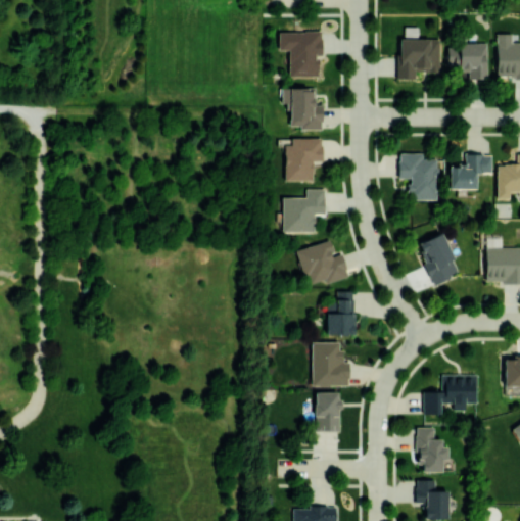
[(290,51),(280,51),(280,33),(306,33),(306,32),(323,32),(323,39),(323,56),(317,56),(317,59),(320,59),(320,78),(317,78),(290,78),(290,51)]
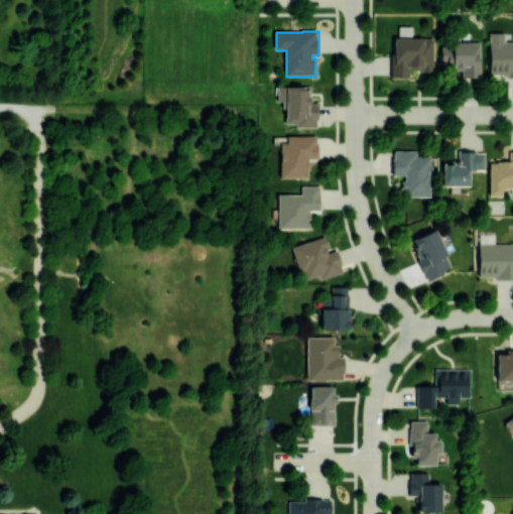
[(491,78),(512,78),(512,42),(506,42),(506,34),(491,33),(491,78)]
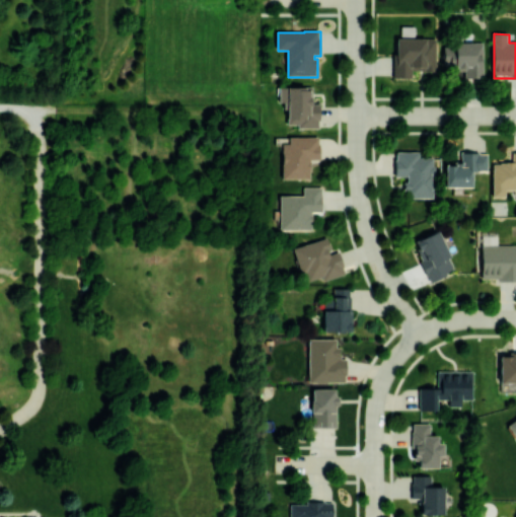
[(438,40),(398,41),(398,54),(394,54),(394,80),(415,80),(415,73),(438,72),(438,40)]
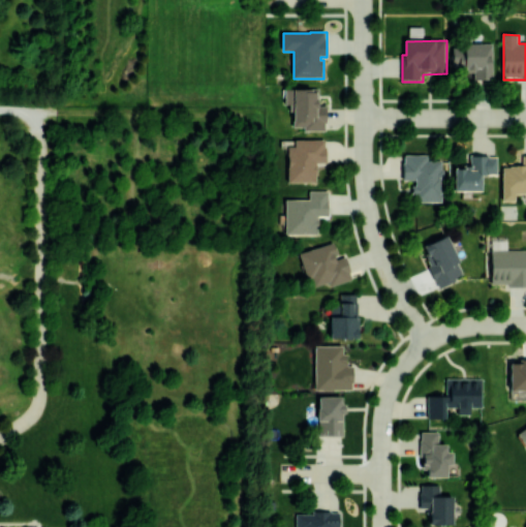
[(495,45),(455,44),(454,67),(465,67),(465,73),(475,73),(475,81),(493,81),(495,45)]
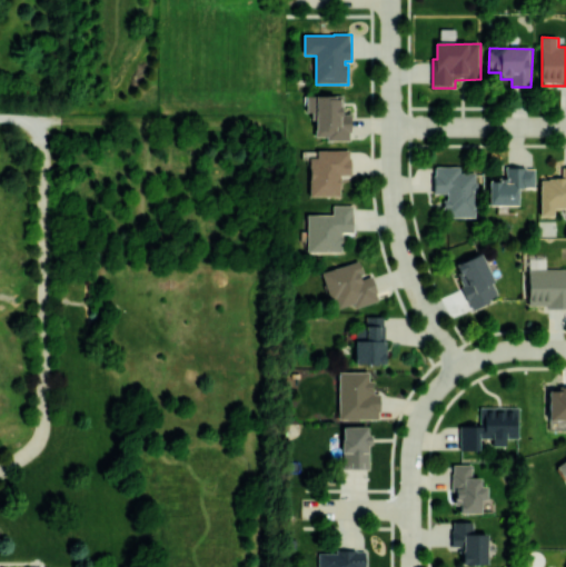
[(344,116),(354,116),(354,133),(351,133),(351,138),(351,141),(329,141),(329,138),(317,138),(317,121),(314,121),(314,113),(308,113),(308,97),(337,97),(344,97),(344,113),(344,116)]
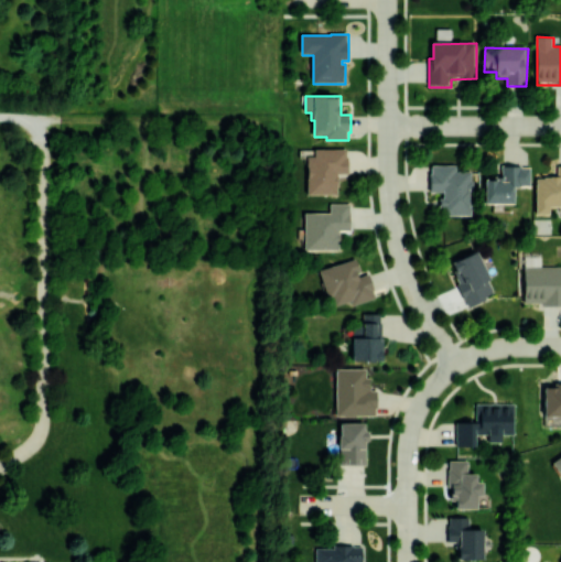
[(309,195),(309,158),(316,158),(316,150),(347,150),(347,158),(349,158),(349,174),(347,174),(338,174),(338,176),(340,176),(340,186),(338,186),(338,195),(309,195)]
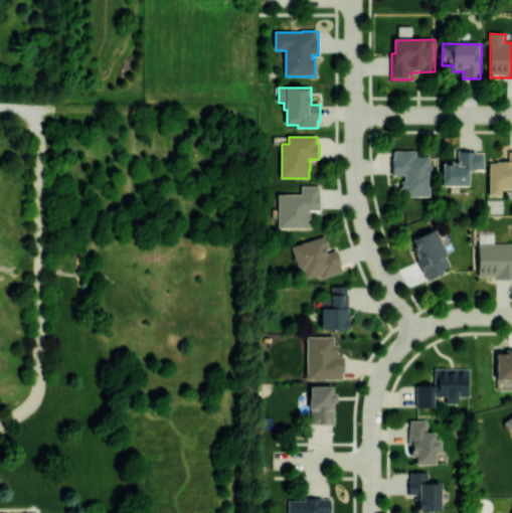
[(433,197),(432,157),(417,158),(417,152),(394,152),(394,177),(403,177),(403,190),(408,190),(408,198),(433,197)]
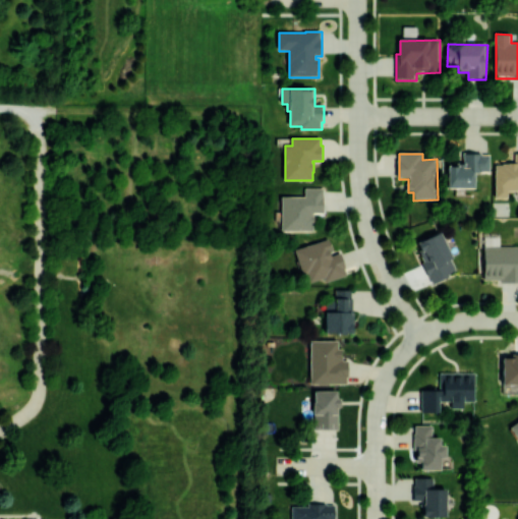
[(475,173),(491,174),(492,156),(463,155),(463,168),(449,167),(448,189),(475,189),(475,173)]
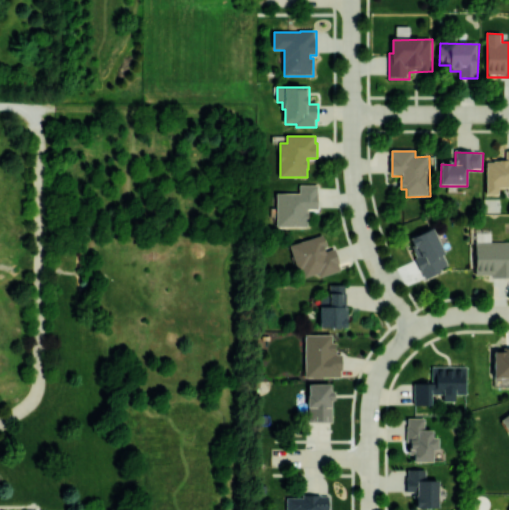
[(508,152),(507,152),(507,162),(487,162),(487,196),(500,196),(501,189),(508,189),(508,152)]
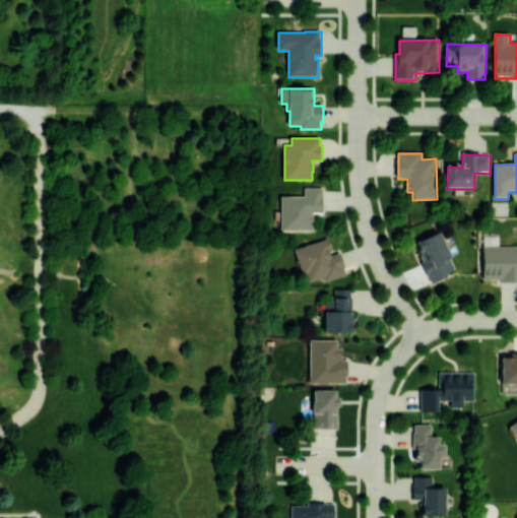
[(313,216),(315,216),(315,224),(313,224),(313,232),(282,232),(282,197),(305,197),(305,189),(323,189),(324,214),(313,214),(313,216)]
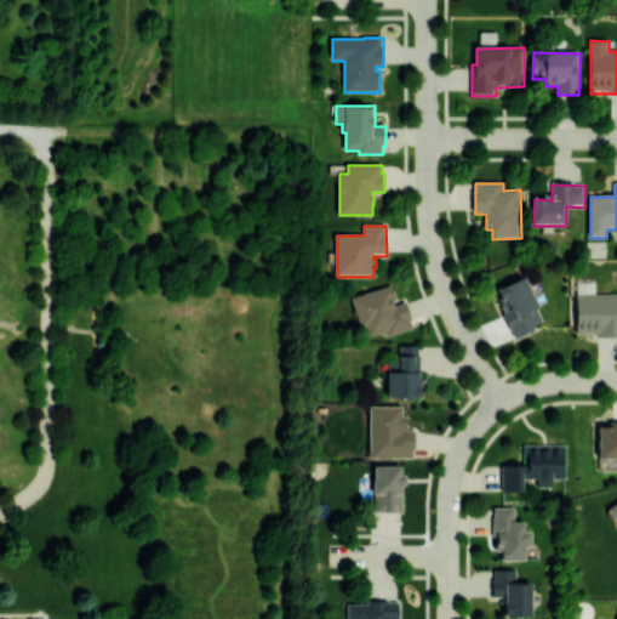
[(496,291),(516,339),(548,325),(526,278),(496,291)]
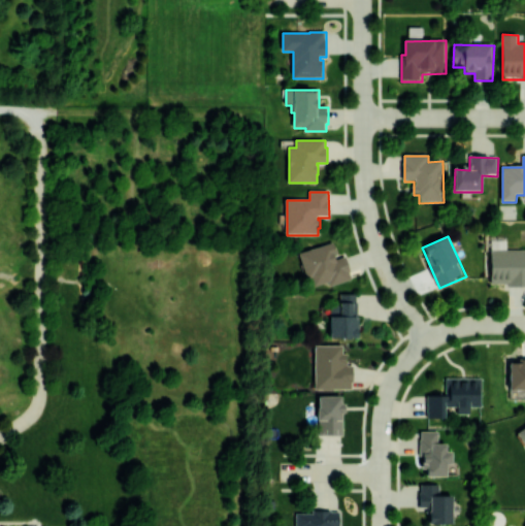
[(300,254),(310,289),(330,283),(331,287),(354,281),(346,257),(338,259),(334,243),(300,254)]
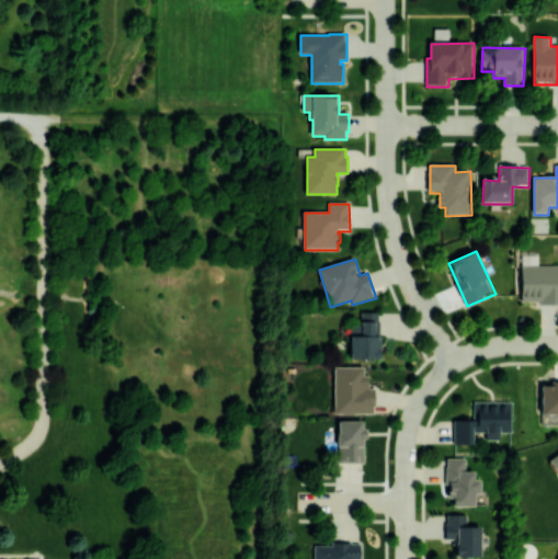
[(522,305),(557,305),(557,266),(523,266),(522,305)]
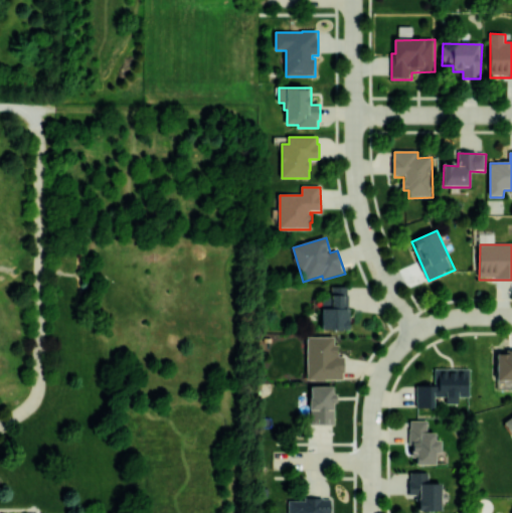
[(323,330),(349,331),(350,288),(332,287),(332,300),(323,300),(323,330)]
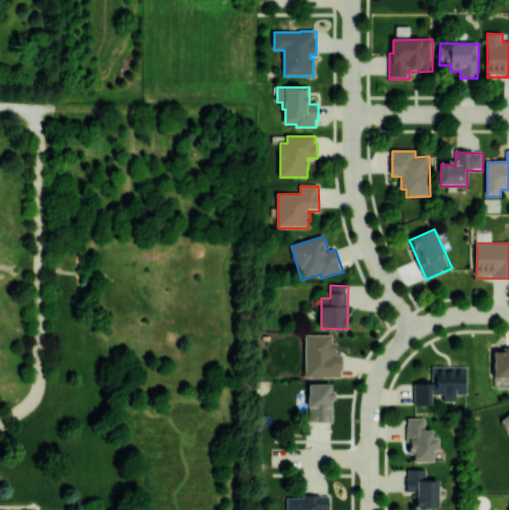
[(343,379),(343,355),(337,355),(338,344),(333,344),(333,336),(307,336),(306,378),(343,379)]
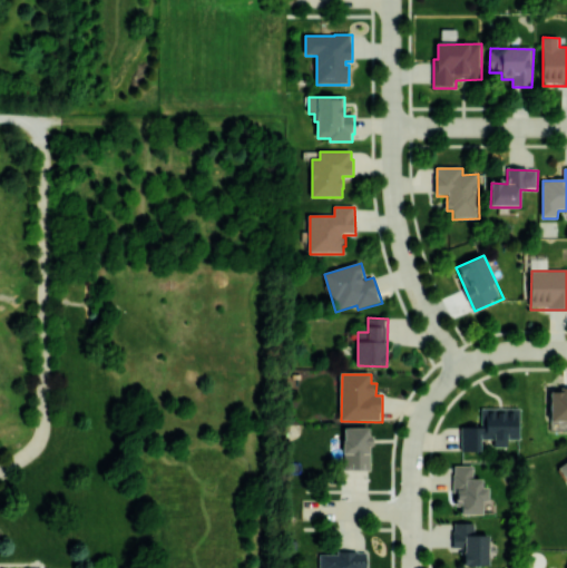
[(566,393),(566,392),(550,392),(551,423),(566,422),(566,393)]
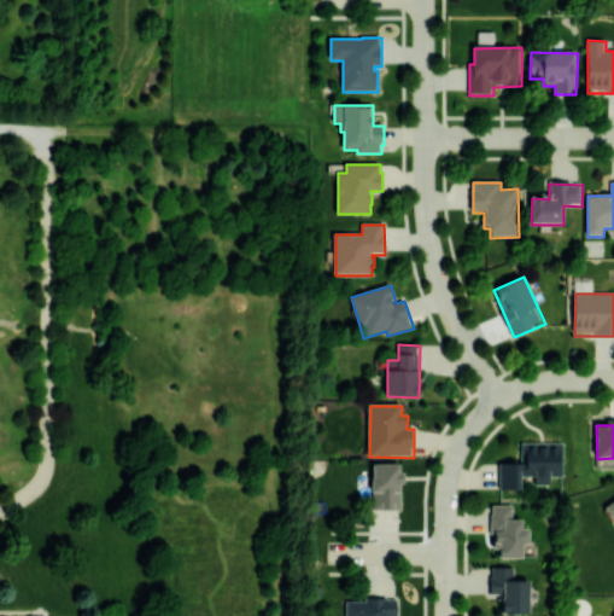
[(565,443),(522,443),(522,465),(501,465),(501,490),(528,490),(528,486),(551,486),(551,478),(565,478),(565,443)]
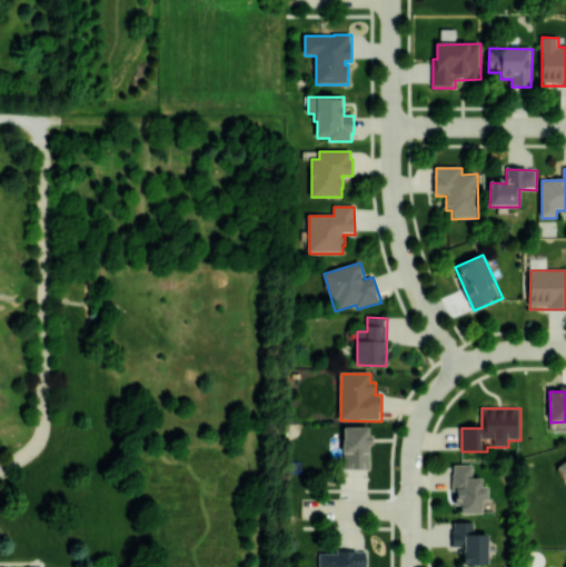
[(370,428),(344,429),(345,470),(371,470),(370,428)]
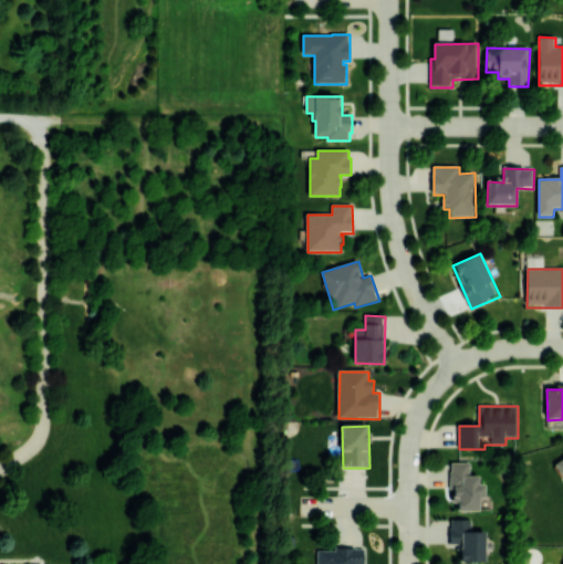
[(471,463),(451,463),(451,491),(456,491),(456,512),(480,512),(480,499),(486,499),(486,484),(480,484),(480,477),(471,477),(471,463)]
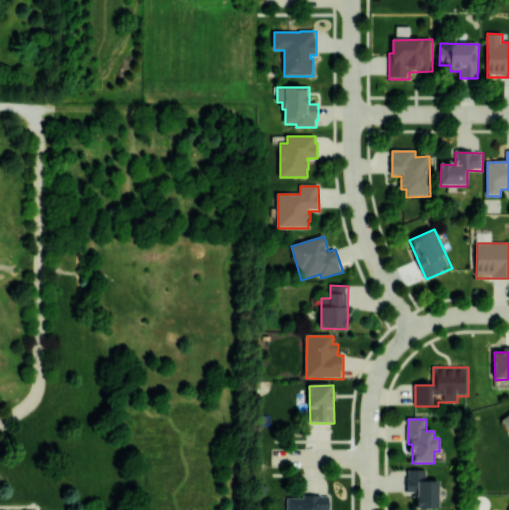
[(440,509),(440,481),(427,481),(427,471),(409,470),(409,494),(417,494),(417,509),(440,509)]
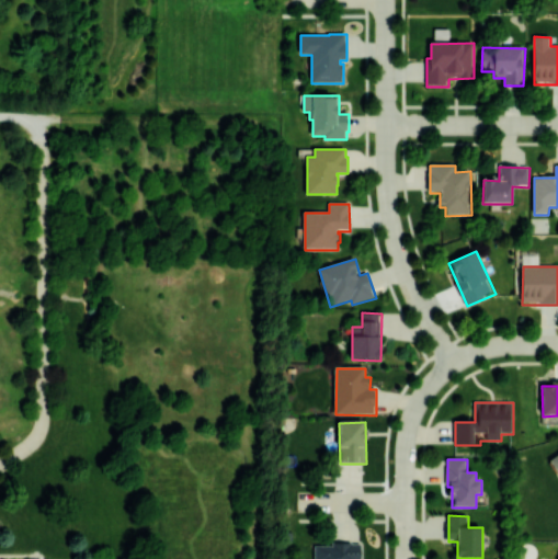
[(363,558),(363,546),(317,545),(316,558),(363,558)]
